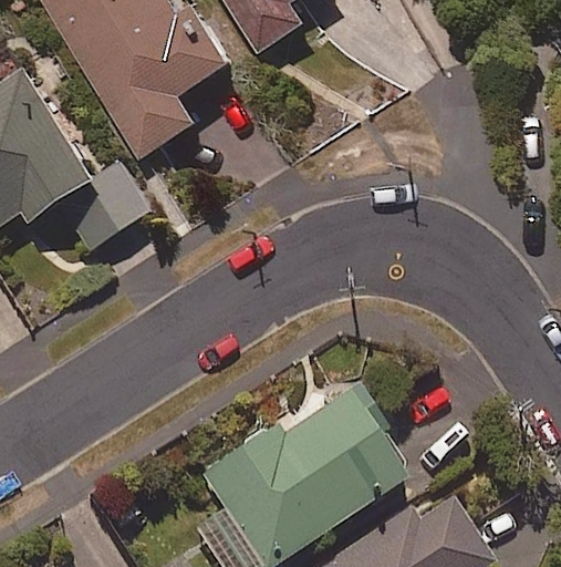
[(176,10),(169,0),(38,0),(137,158),(194,122),(177,95),(228,63),(189,2),(176,10)]
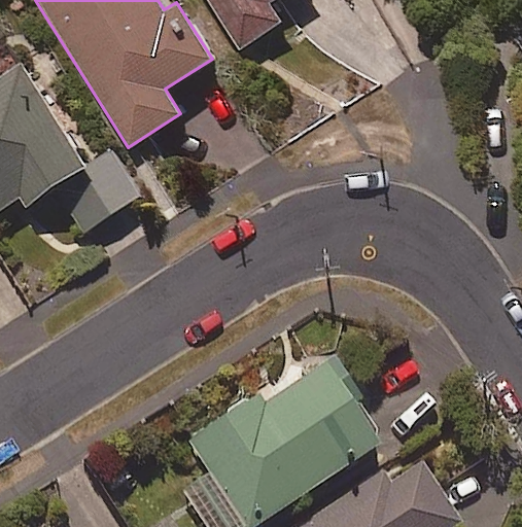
[(272,0),(205,0),(236,49),(281,22),(270,2),(272,0)]
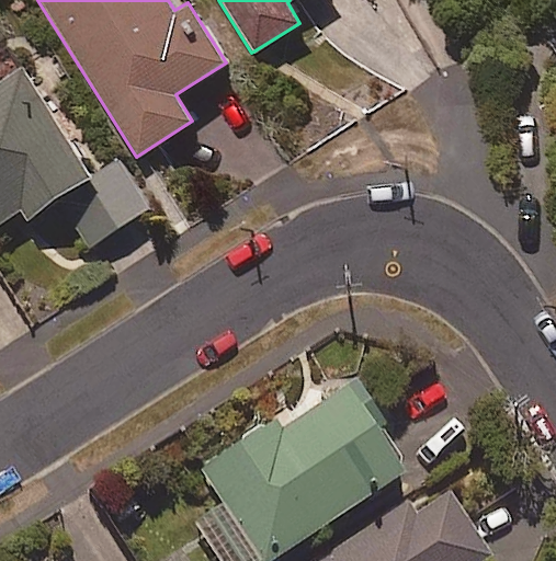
[(0,236),(93,178),(24,67),(0,82),(0,236)]
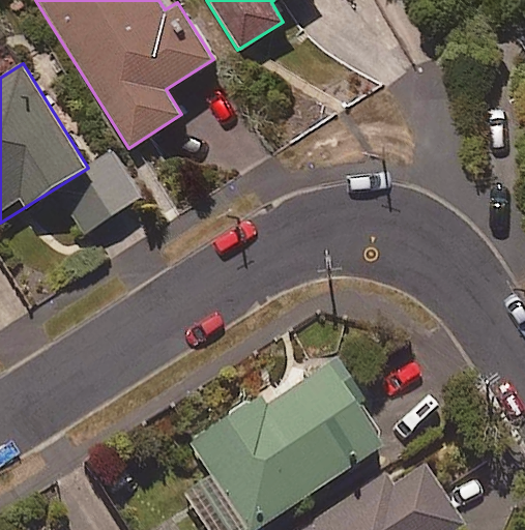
[(139,198),(114,157),(57,193),(81,233),(139,198)]
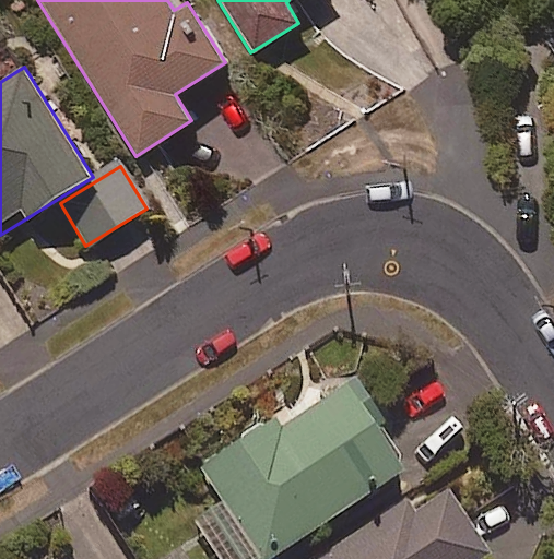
[(264,558),(399,478),(342,382),(197,470),(219,506),(192,521),(214,558),(264,558)]
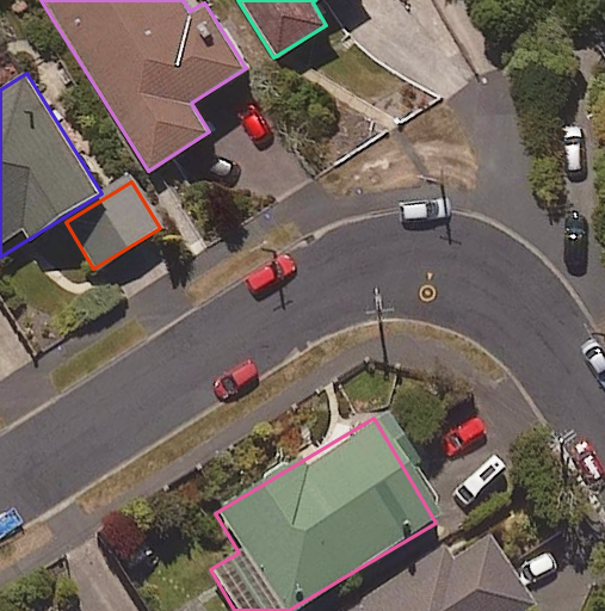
[(528,610),(481,538),(448,560),(442,550),(347,610),(528,610)]
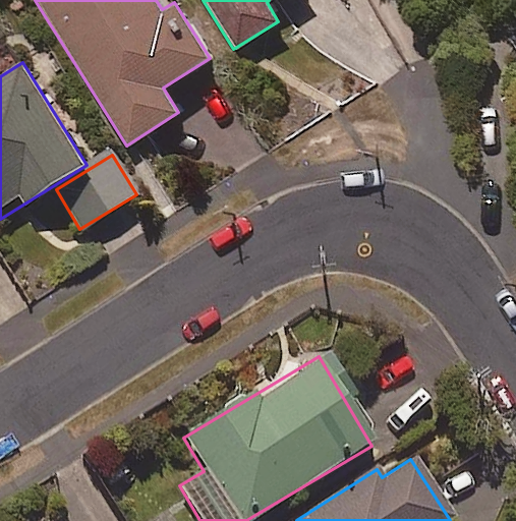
All buildings are outlined.
